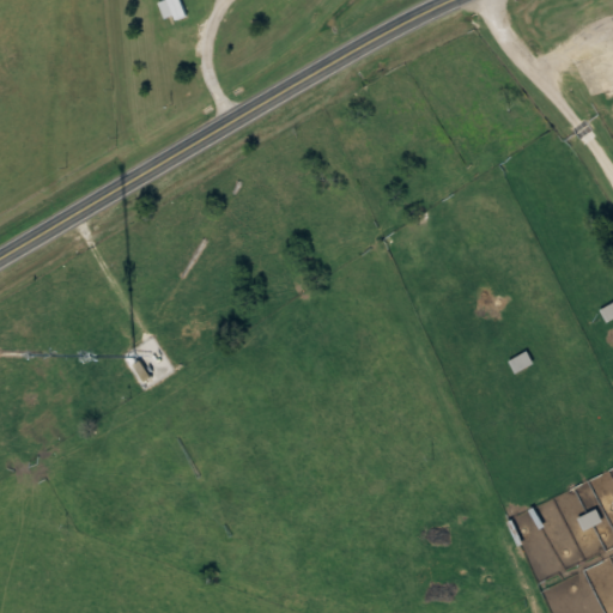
[(181,0),(165,0),(159,2),(167,22),(187,14),(181,0)]
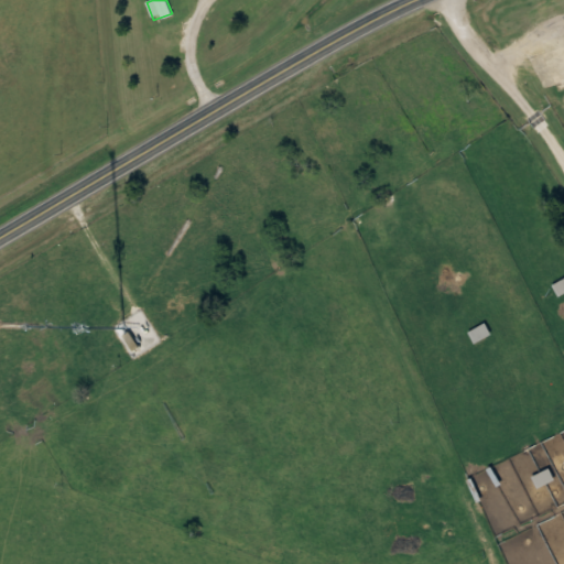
[(563,280),(554,288),(561,296),(563,293),(563,280)]
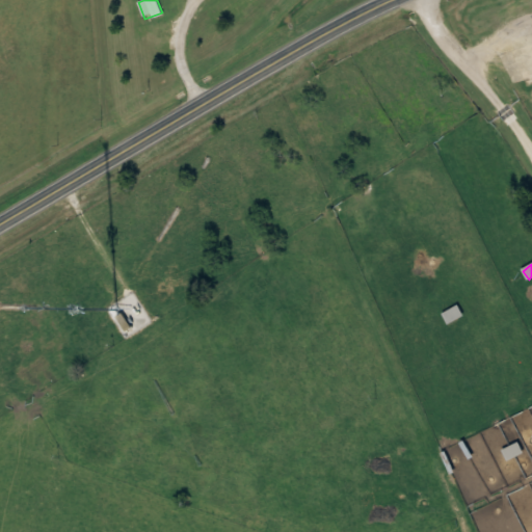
[(442,313),(447,323),(462,317),(458,306),(442,313)]
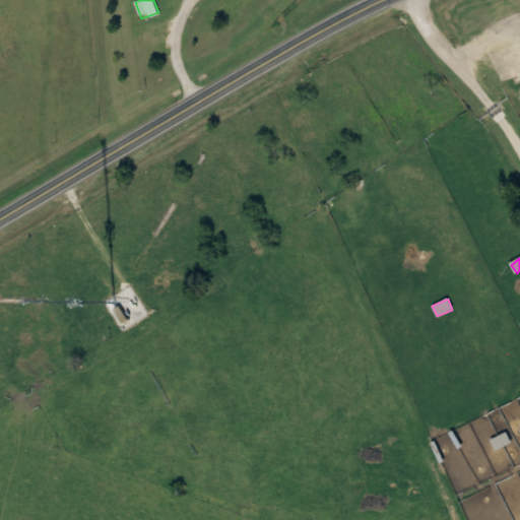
[(114,309),(120,325),(127,322),(122,306),(114,309)]
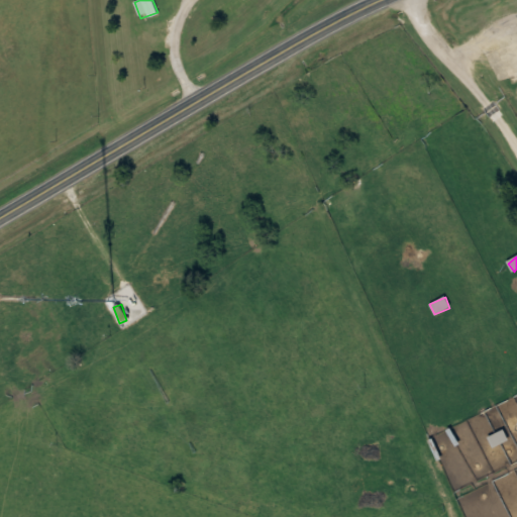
[(489,437),(494,447),(508,439),(503,430),(489,437)]
